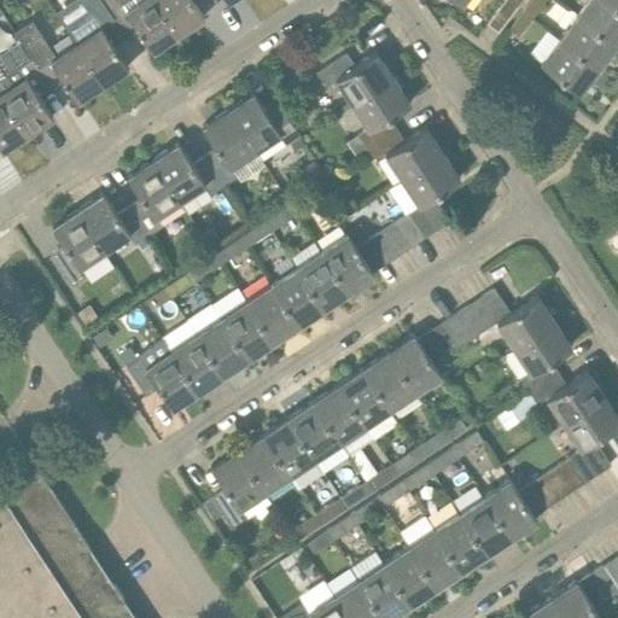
[(74,41),(101,83),(127,66),(114,46),(126,38),(100,0),(85,0),(79,5),(93,28),(74,41)]
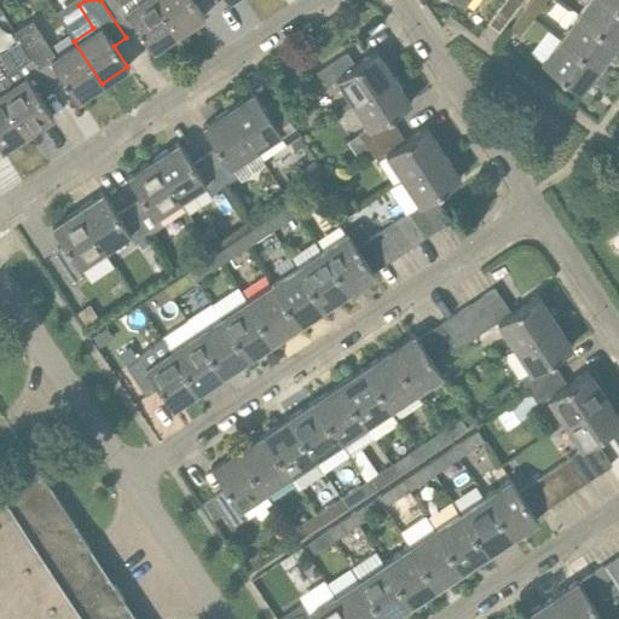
[(152,51),(178,34),(155,0),(136,0),(126,7),(120,0),(100,0),(126,38),(138,29),(152,51)]
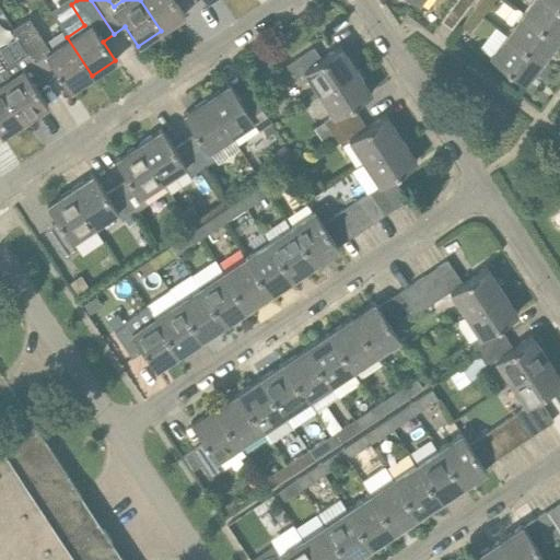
[(140,0),(161,31),(184,15),(175,2),(177,0),(140,0)]
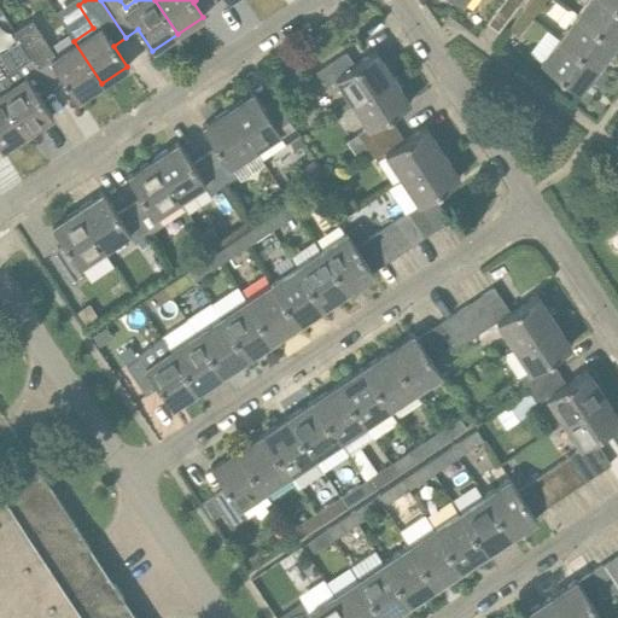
[(507,0),(503,0),(494,15),(505,22),(517,6),(507,0)]
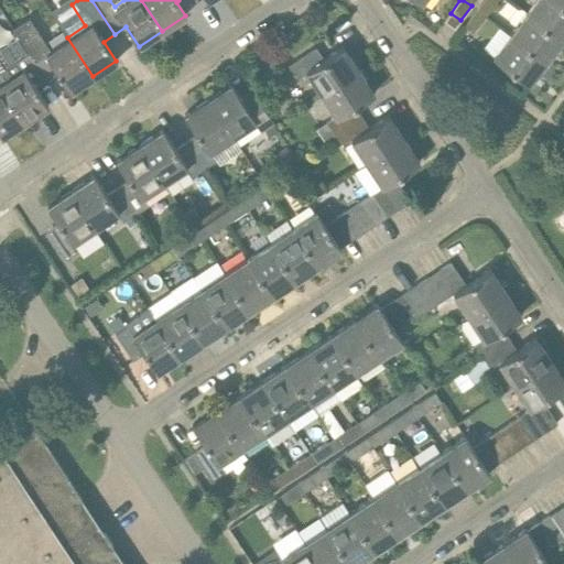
[(483,0),(476,10),(485,17),(497,0),(483,0)]
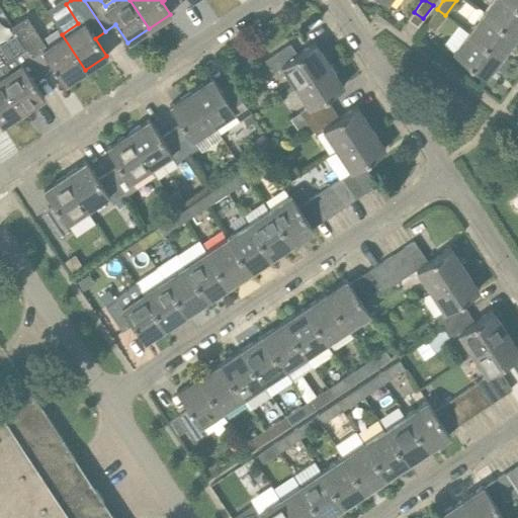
[(516,36),(517,32),(517,5),(510,0),(491,0),(483,12),(516,36)]
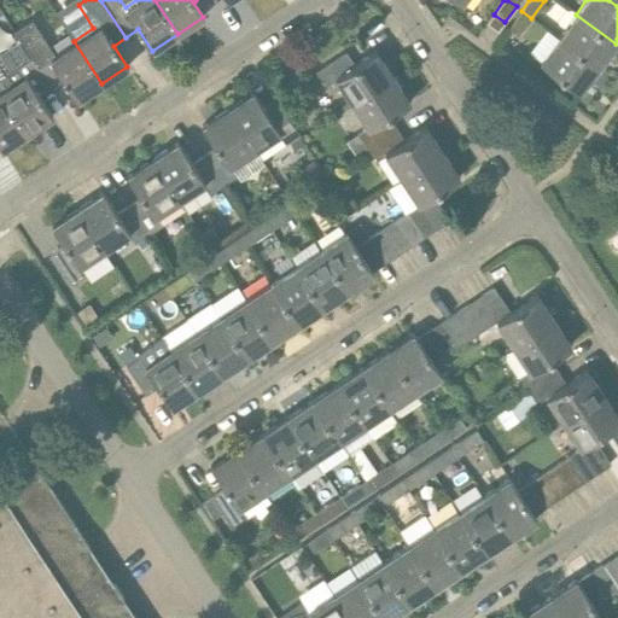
[(508,29),(518,36),(531,18),(522,11),(508,29)]
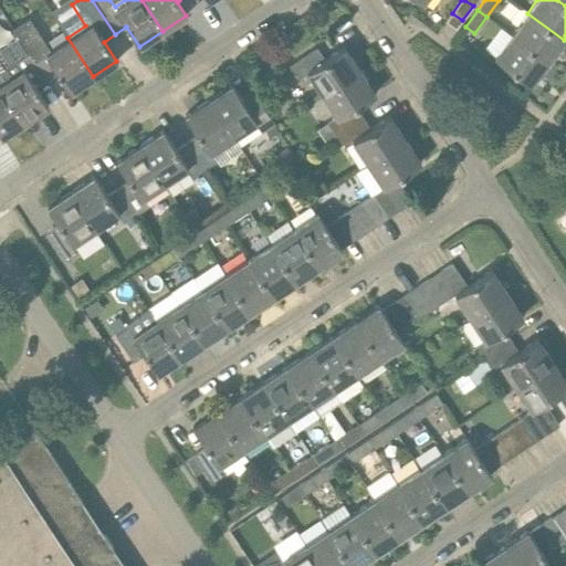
[(456,29),(462,20),(452,13),(446,22),(456,29)]
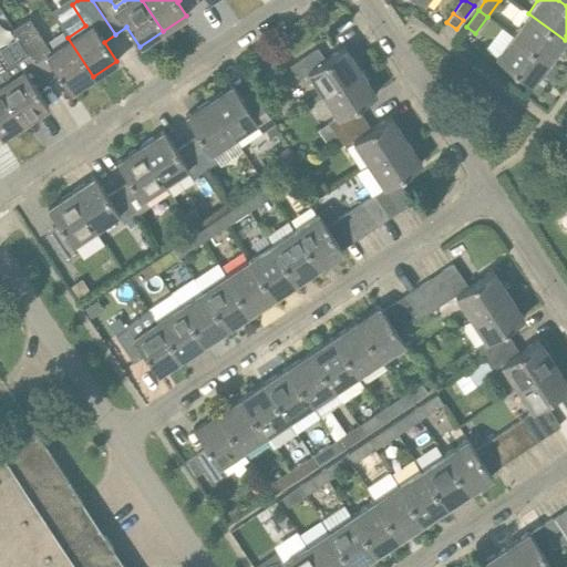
[(548,62),(565,40),(528,13),(512,35),(548,62)]
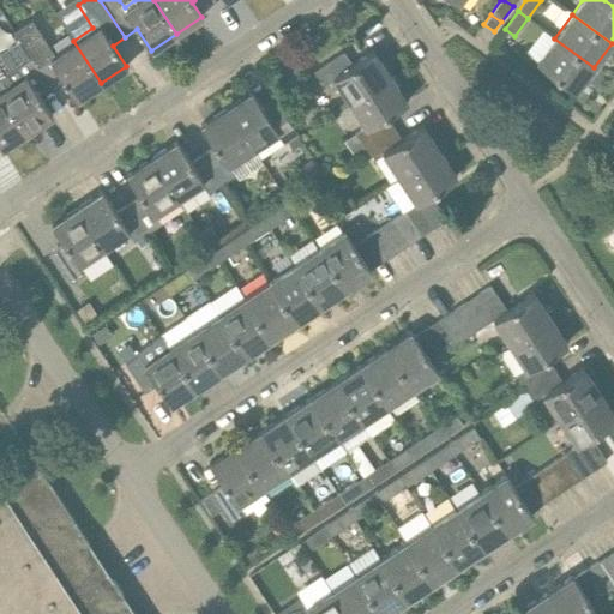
[(76,100),(101,83),(73,41),(54,54),(31,19),(12,32),(50,86),(62,79),(76,100)]
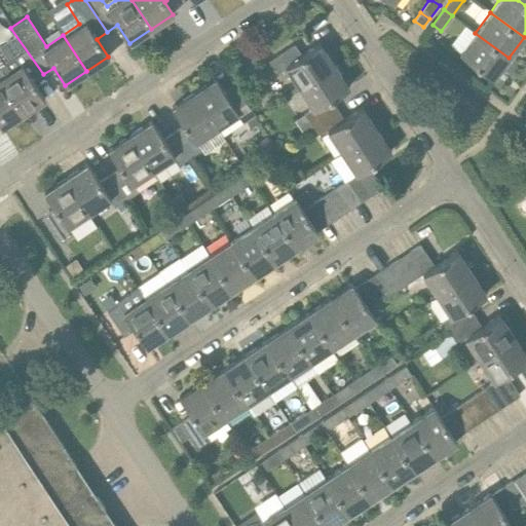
[(462,48),(475,31),(466,26),(455,42),(462,48)]
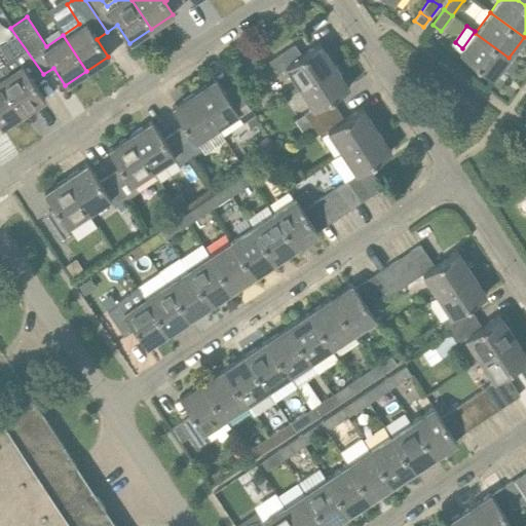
[(0,80),(23,114),(44,100),(33,81),(43,74),(10,28),(0,34),(0,80)]
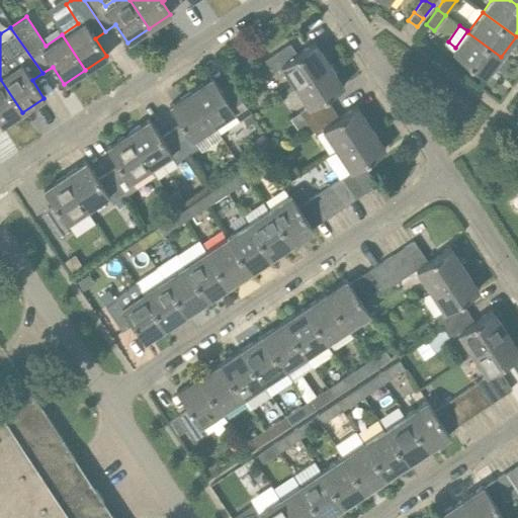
[(486,77),(501,57),(467,32),(452,53),(486,77)]
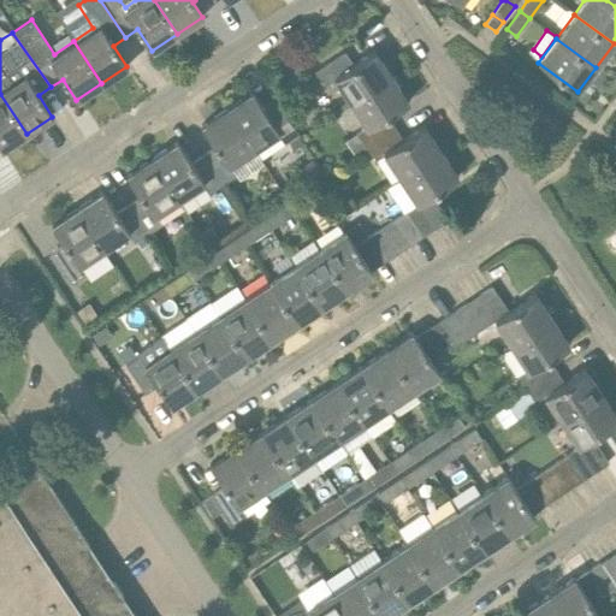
[(350,105),(391,76),(374,51),(353,64),(344,52),(315,71),(325,86),(333,80),(350,105)]
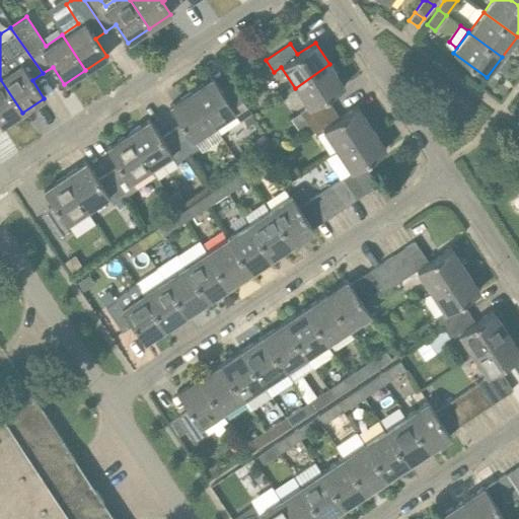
[(306,122),(331,105),(326,96),(344,85),(329,64),(295,88),(308,108),(293,119),(298,127),(306,122)]
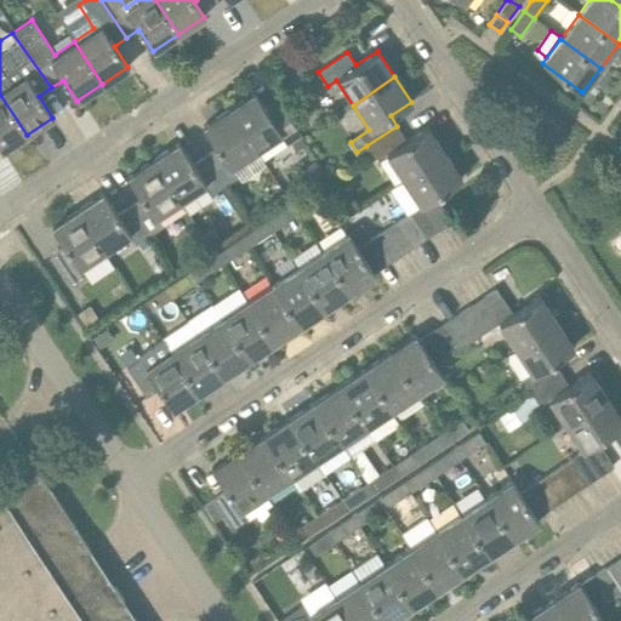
[(280,135),(286,144),(301,135),(281,104),(268,113),(255,92),(228,109),(256,151),(280,135)]
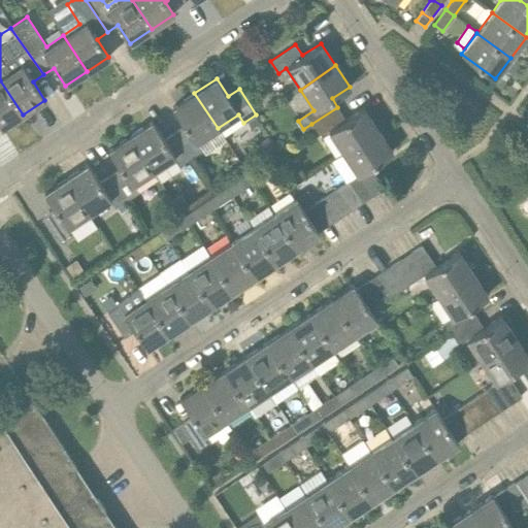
[(0,127),(1,129),(23,114),(0,80),(0,127)]
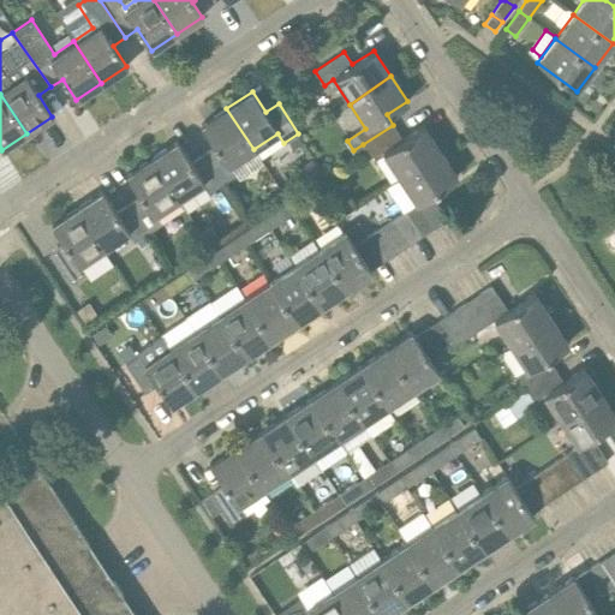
[(203,154),(222,183),(236,174),(230,166),(254,149),(226,108),(201,125),(215,145),(203,154)]
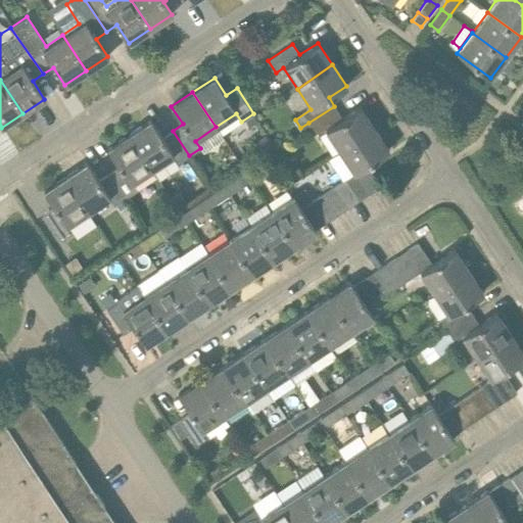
[(339,152),(374,128),(360,106),(342,117),(334,106),(308,123),(318,136),(325,131),(339,152)]
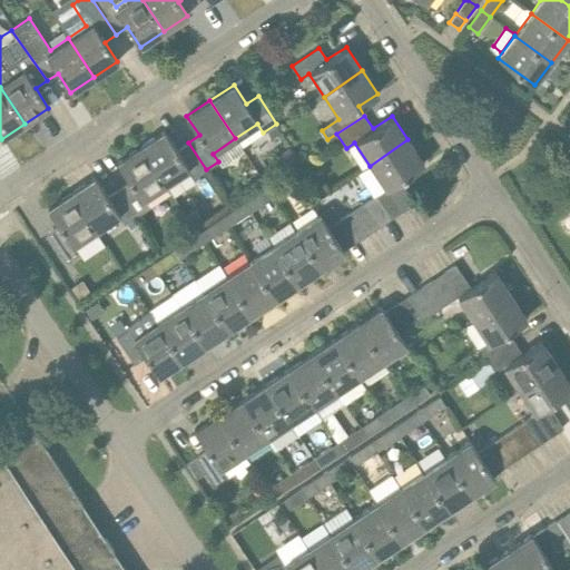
[(193,178),(206,169),(188,143),(177,149),(164,130),(140,146),(166,185),(187,170),(193,178)]
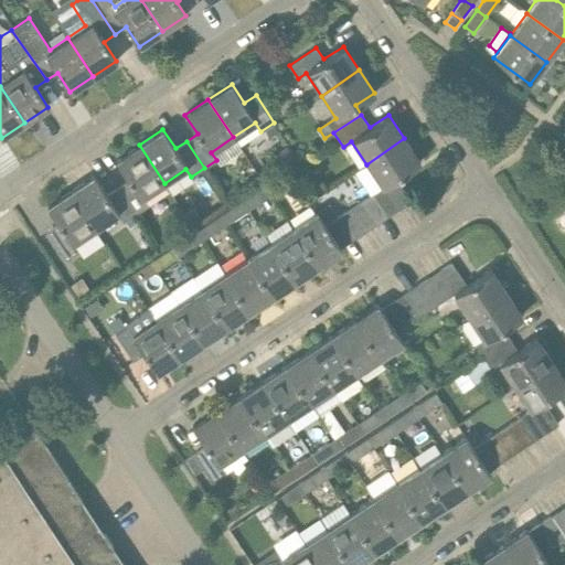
[(383,187),(395,178),(419,162),(404,138),(366,164),(381,188),(383,187)]
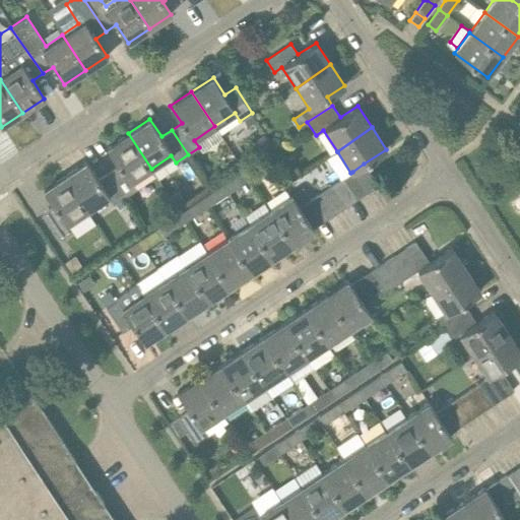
[(108,172),(124,196),(136,189),(131,182),(151,169),(128,133),(107,147),(118,166),(108,172)]
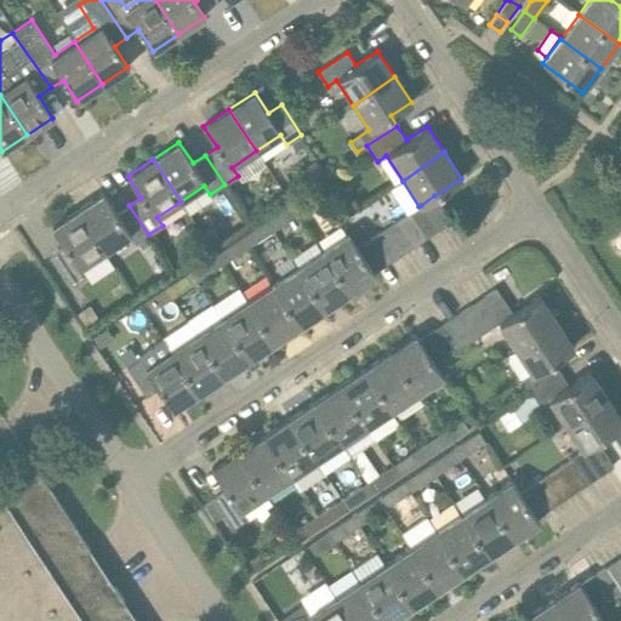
[(291,203),(298,214),(323,197),(315,187),(291,203)]
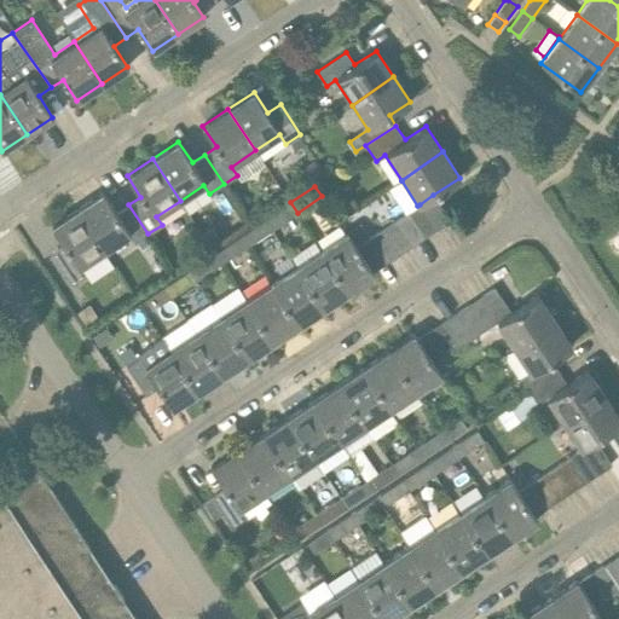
[(134,243),(148,233),(128,204),(116,213),(103,191),(77,208),(104,250),(128,235),(134,243)]
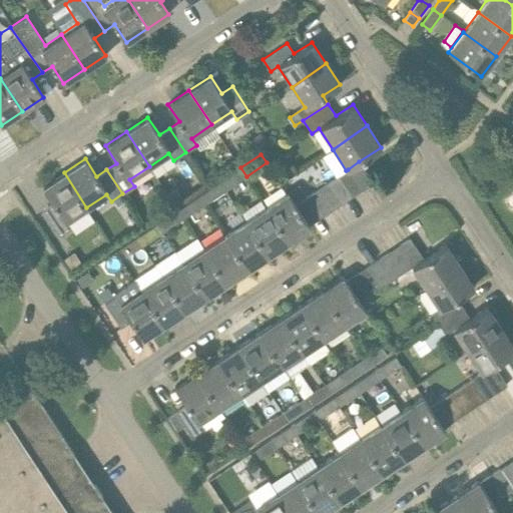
[(373,182),(359,161),(348,169),(362,189),(373,182)]
